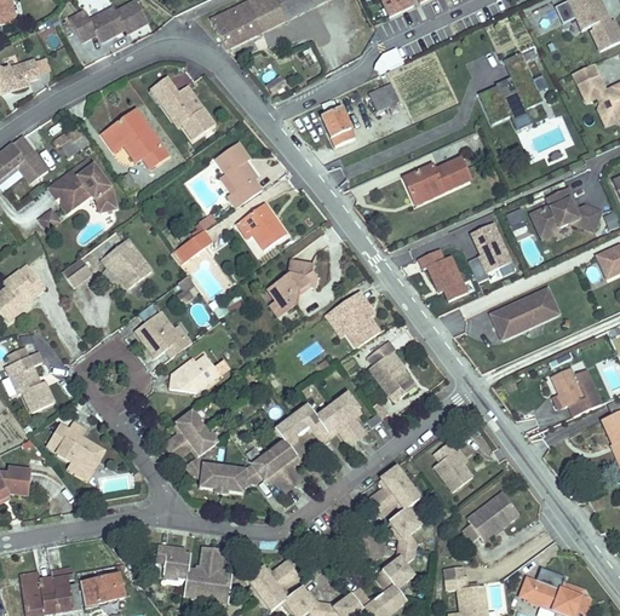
[(0,0),(0,24),(16,22),(12,0),(0,0)]
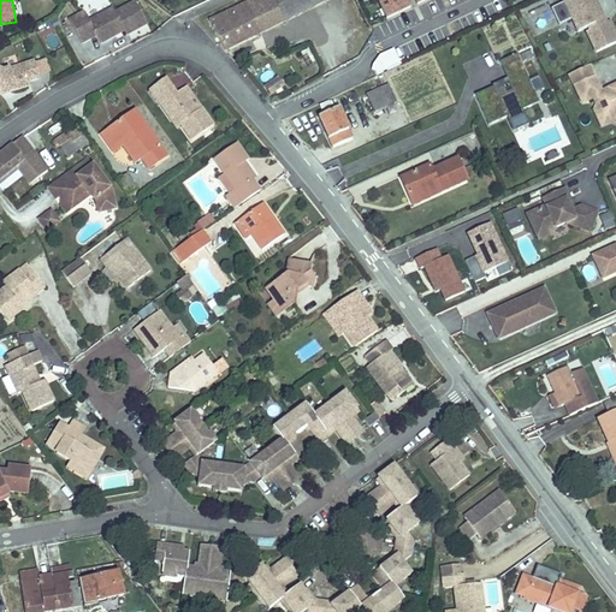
[(88,17),(83,9),(69,16),(82,41),(96,33),(101,41),(124,29),(126,33),(147,22),(135,0),(129,0),(114,9),(112,5),(88,17)]
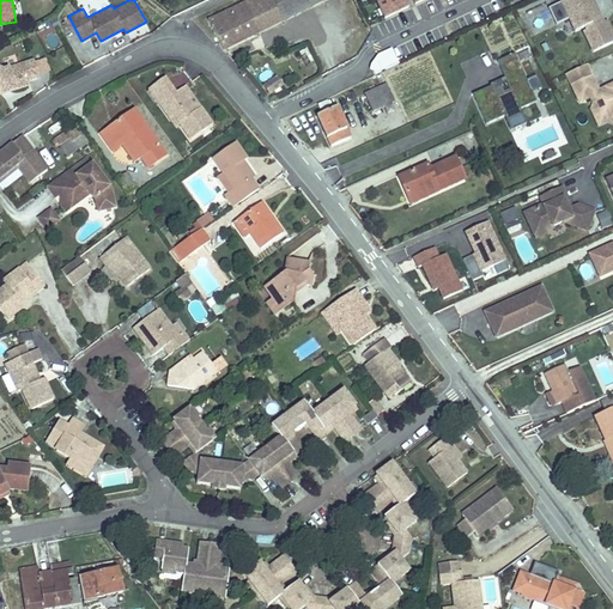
[(246,0),(208,18),(223,48),(284,18),(274,0),(263,0),(259,2),(258,0),(246,0)]
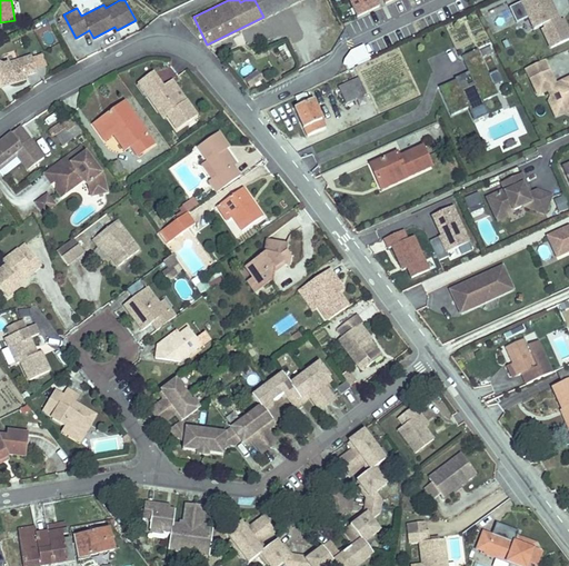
[(255,0),(263,17),(298,0),(255,0)]
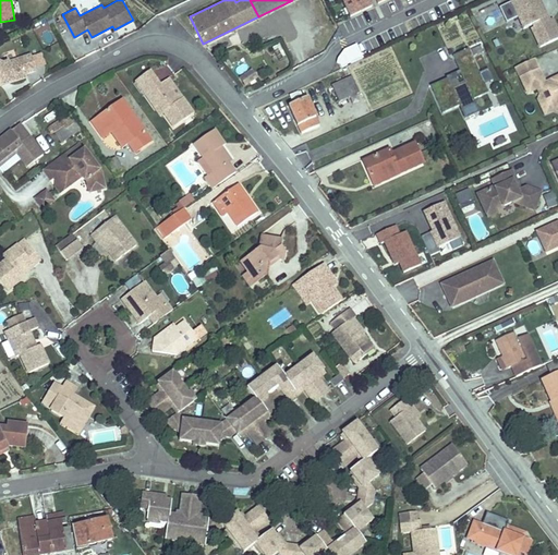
[(349,14),(371,4),(368,0),(342,0),(349,14)]
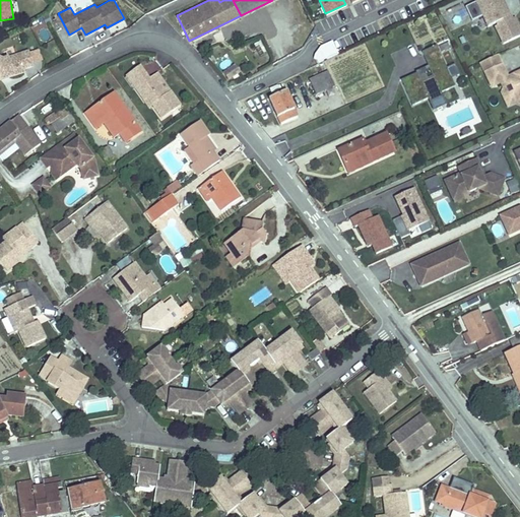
[(469,0),(463,3),(471,18),(482,13),(488,24),(496,20),(497,23),(495,24),(503,42),(519,33),(519,29),(513,16),(511,17),(508,18),(507,15),(509,14),(502,0),(469,0)]
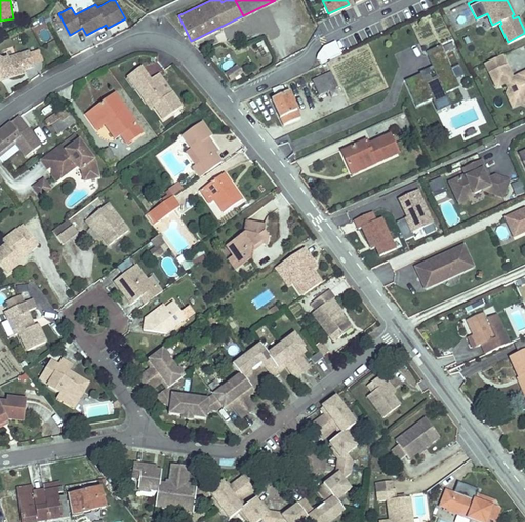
[(408,18),(418,14),(414,5),(404,10),(408,18)]
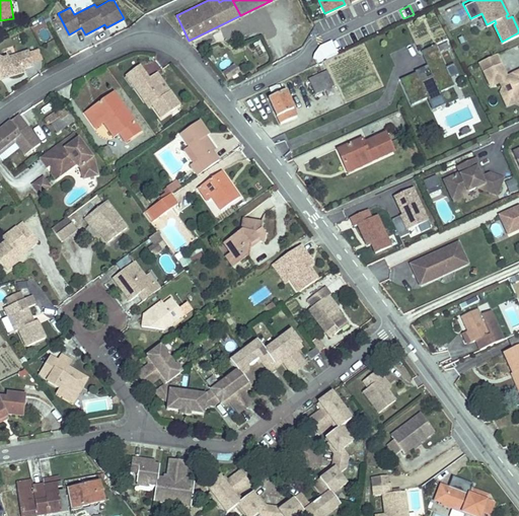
[(39,30),(45,40),(52,35),(47,26),(39,30)]
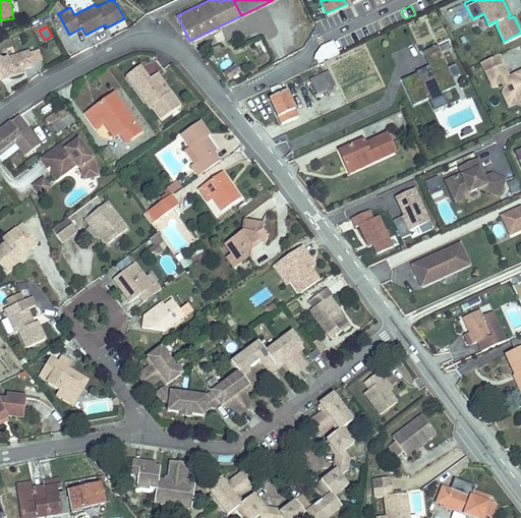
[(334,40),(313,48),(319,60),(340,52),(334,40)]
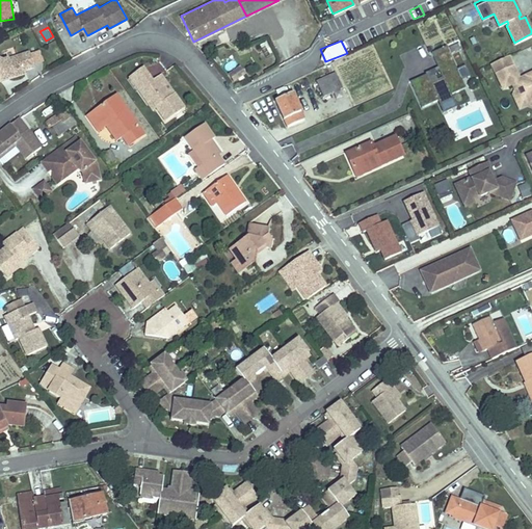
[(410,80),(422,106),(437,99),(440,103),(453,98),(451,93),(458,89),(455,80),(459,79),(455,69),(457,68),(446,45),(431,51),(443,76),(430,81),(426,73),(410,80)]
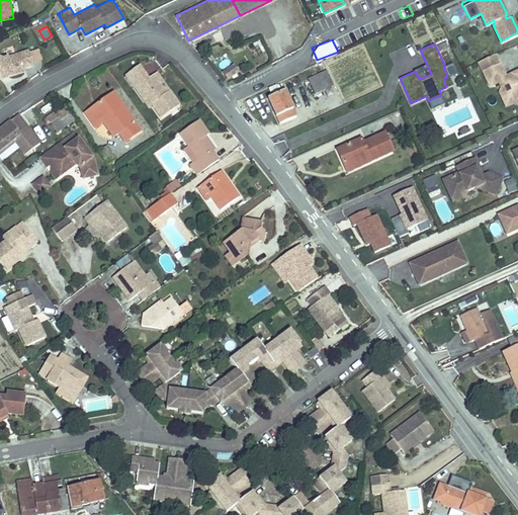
[(30,49),(4,58),(0,55),(0,76),(2,77),(4,75),(9,73),(9,75),(26,69),(25,66),(34,63),(30,49)]
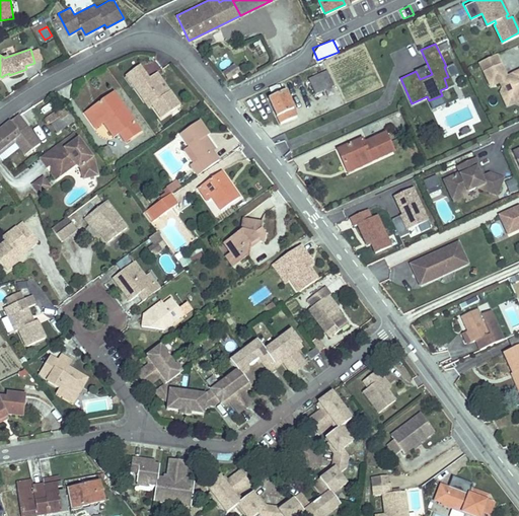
[(500,62),(495,53),(479,60),(484,69),(500,62)]
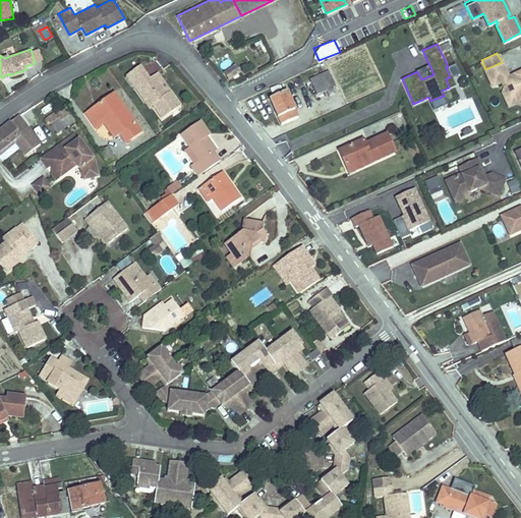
[(231,57),(221,60),(224,67),(233,64),(231,57)]
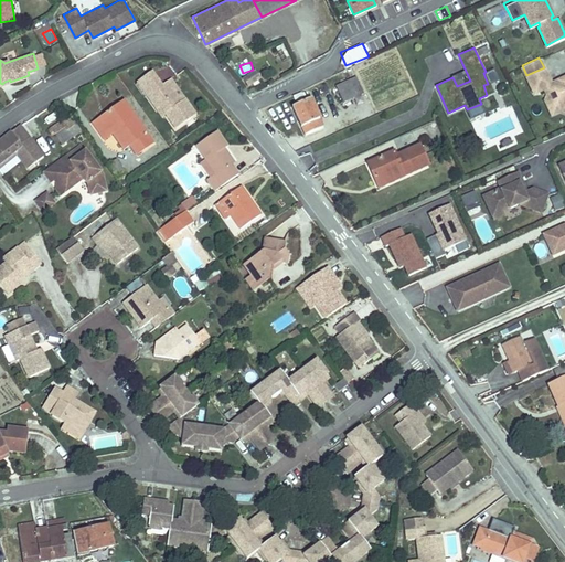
[(406,63),(366,80),(380,108),(418,92),(406,63)]
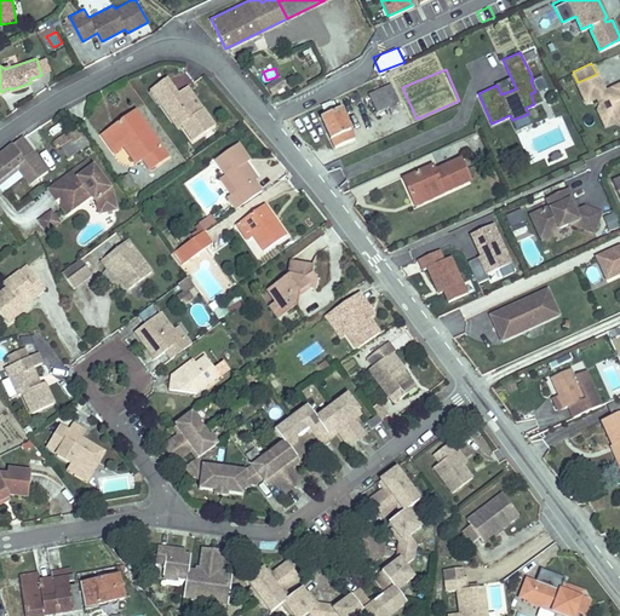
[(604,90),(597,74),(578,82),(585,101),(597,95),(600,102),(598,108),(602,116),(610,111),(614,119),(619,115),(619,82),(613,86),(618,93),(608,98),(604,90)]
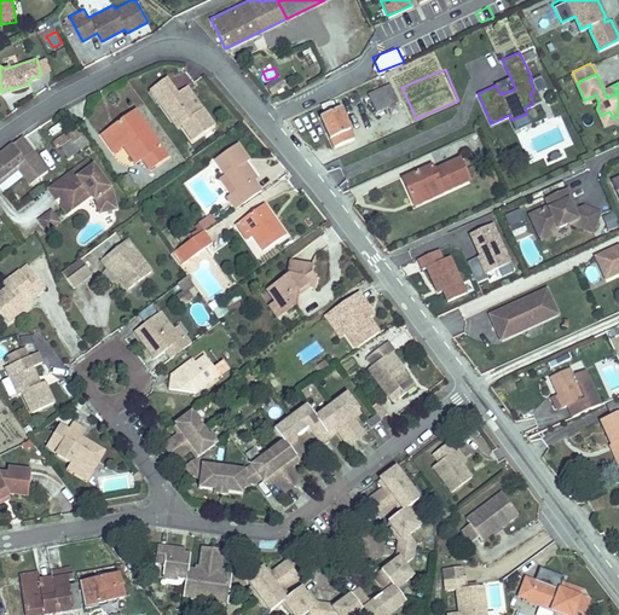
[(281,75),(266,81),(270,92),(285,86),(281,75)]
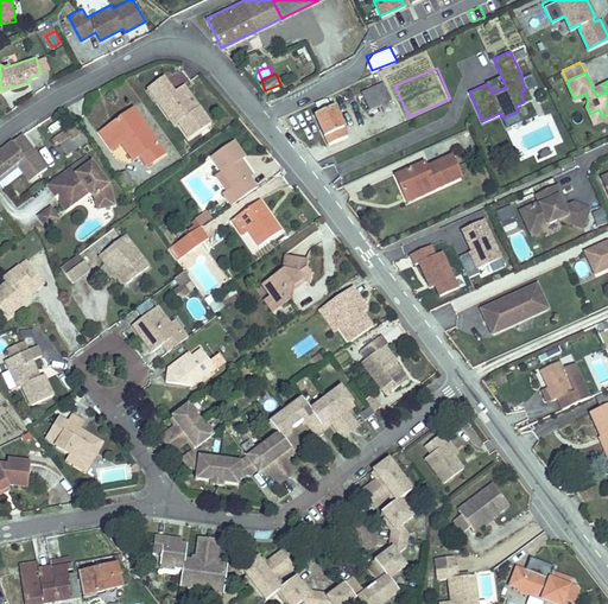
[(178,120),(189,134),(209,120),(198,103),(191,108),(188,105),(191,102),(184,93),(182,95),(176,87),(172,90),(162,75),(147,86),(168,114),(172,112),(178,120)]
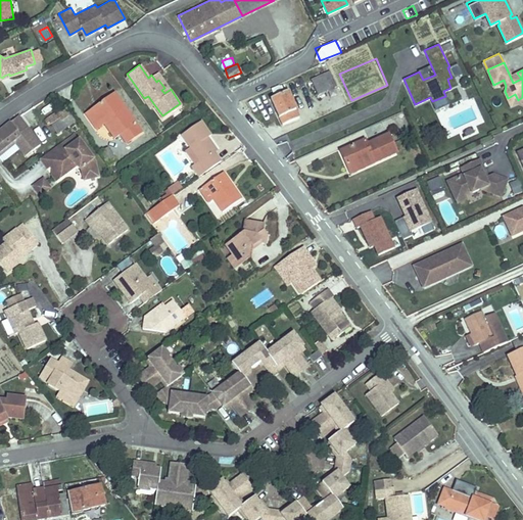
[(330,69),(311,78),(319,95),(337,86),(330,69)]
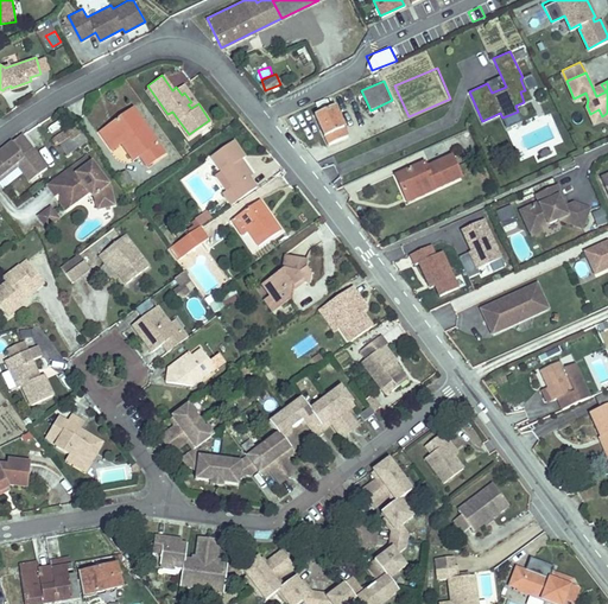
[(191,108),(198,103),(183,82),(176,87),(182,95),(184,93),(191,102),(188,105),(191,108)]
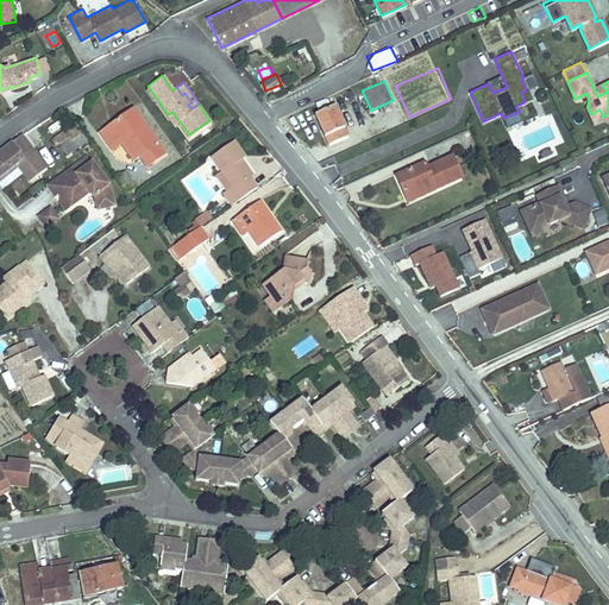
[(607,92),(602,84),(594,88),(597,96),(607,92)]
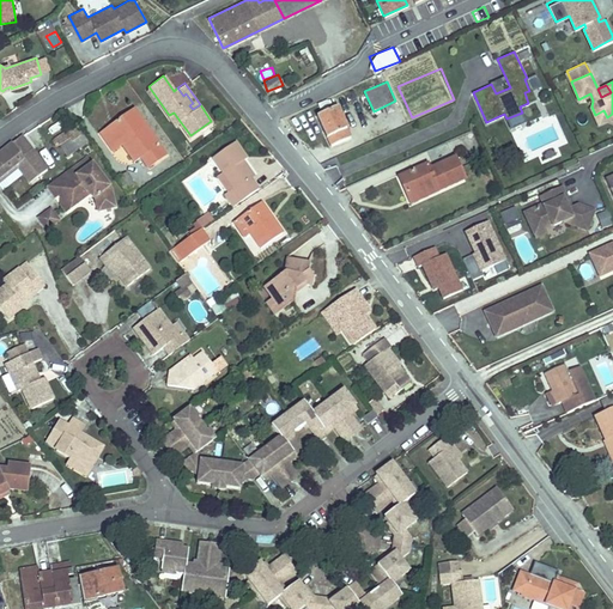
[(339,103),(320,113),(334,144),(353,134),(339,103)]
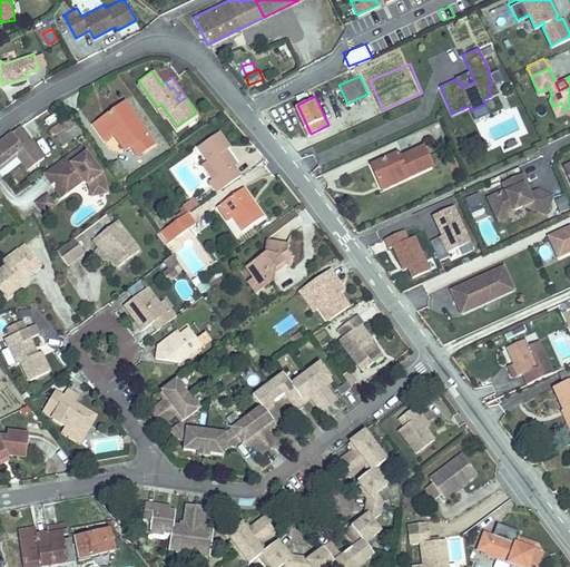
[(124,150),(130,145),(137,155),(156,142),(125,98),(91,121),(105,139),(112,134),(124,150)]
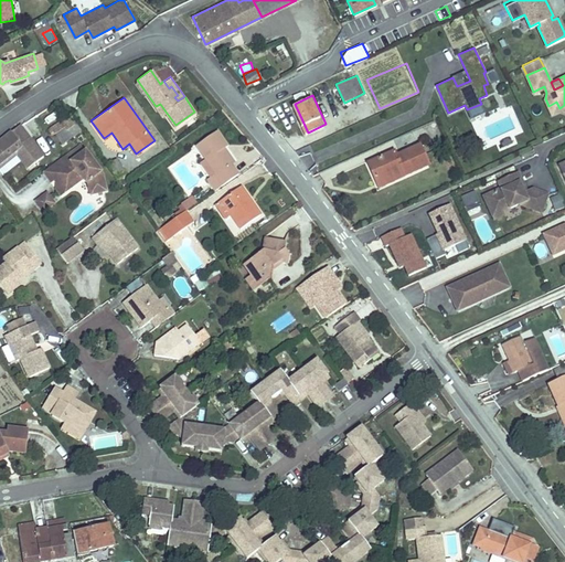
[(556,102),(548,106),(551,113),(560,108),(556,102)]
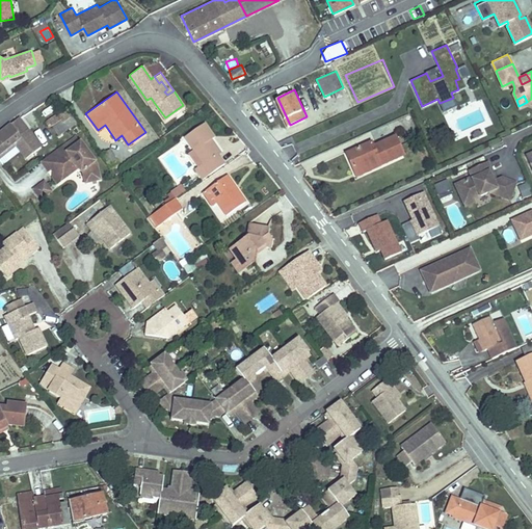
[(152,107),(156,105),(151,98),(147,100),(152,107)]
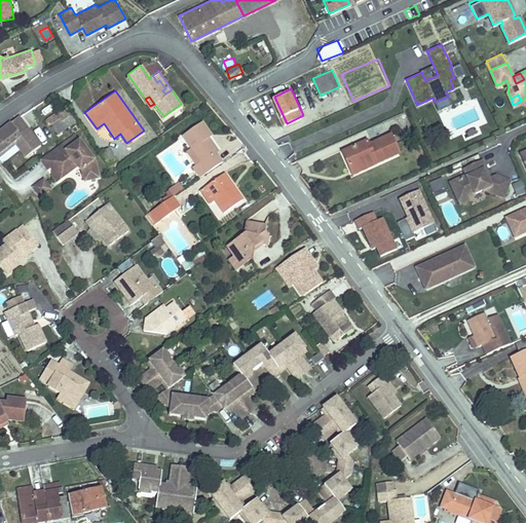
[(66,106),(47,118),(50,122),(60,116),(62,119),(70,114),(66,106)]
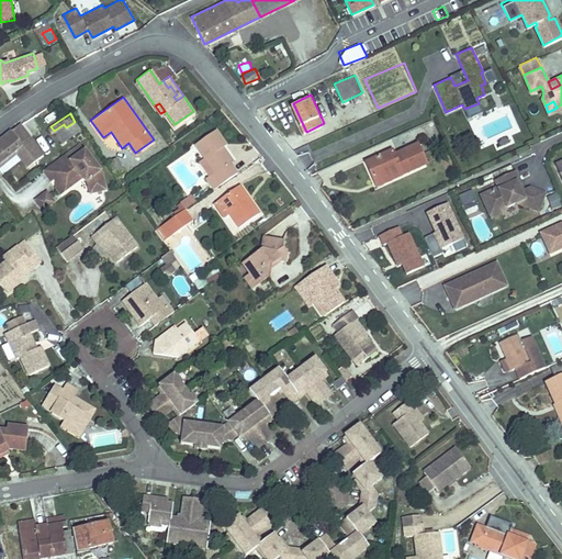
[(30,134),(20,122),(11,130),(10,129),(0,135),(0,158),(21,143),(20,142),(30,134)]
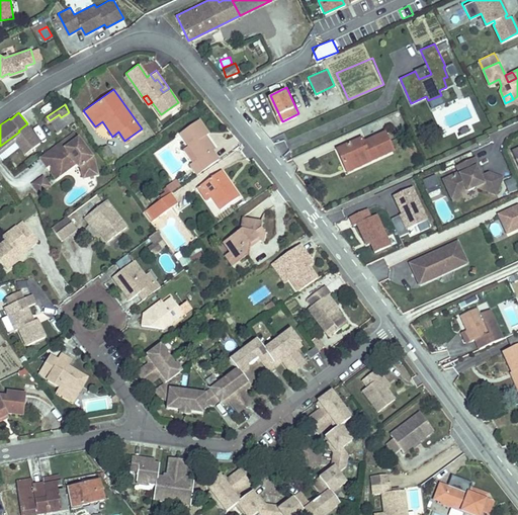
[(56,131),(74,118),(69,112),(61,117),(59,114),(50,120),(56,131)]
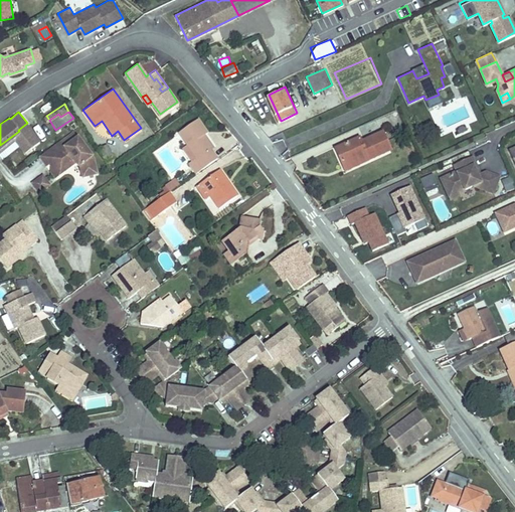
[(210,147),(202,134),(205,133),(207,131),(198,117),(179,130),(196,156),(189,161),(196,171),(217,156),(210,147)]
